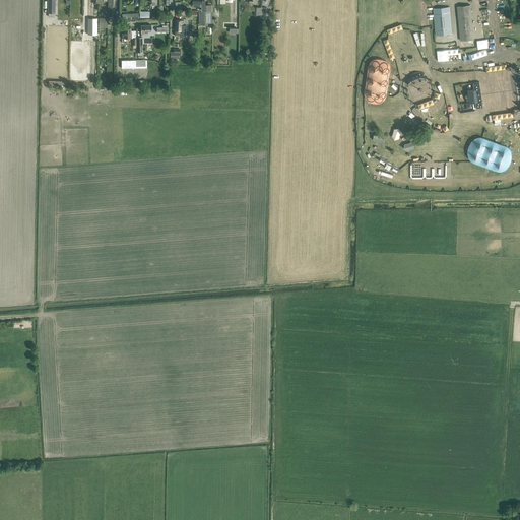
[(198,12),(199,17),(199,24),(207,24),(207,23),(211,23),(211,0),(202,0),(202,5),(202,11),(198,12)]
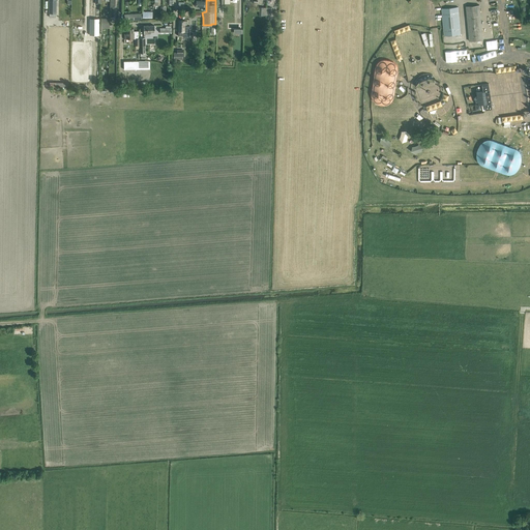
[(479,5),(466,6),(469,41),(483,39),(479,5)]
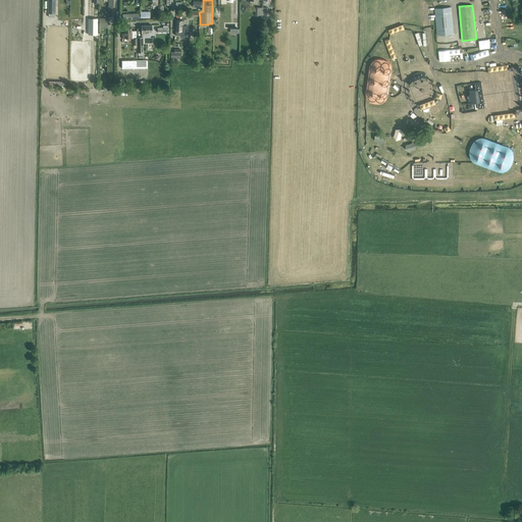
[(256,7),(255,14),(263,15),(263,7),(256,7)]
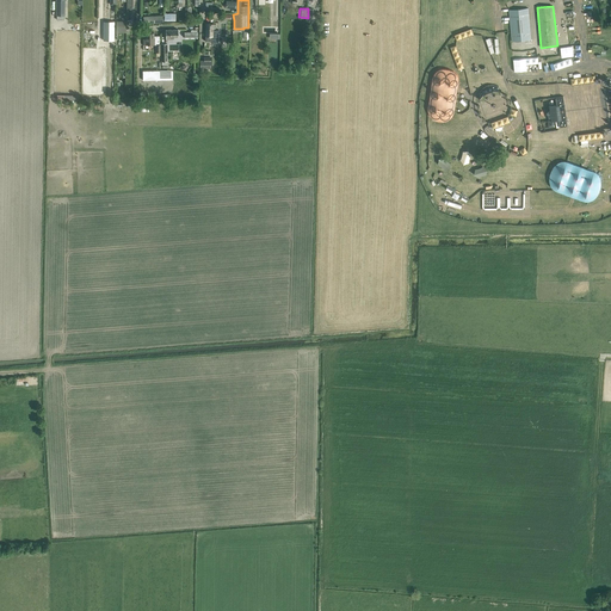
[(529,8),(508,10),(512,42),(531,39),(529,8)]
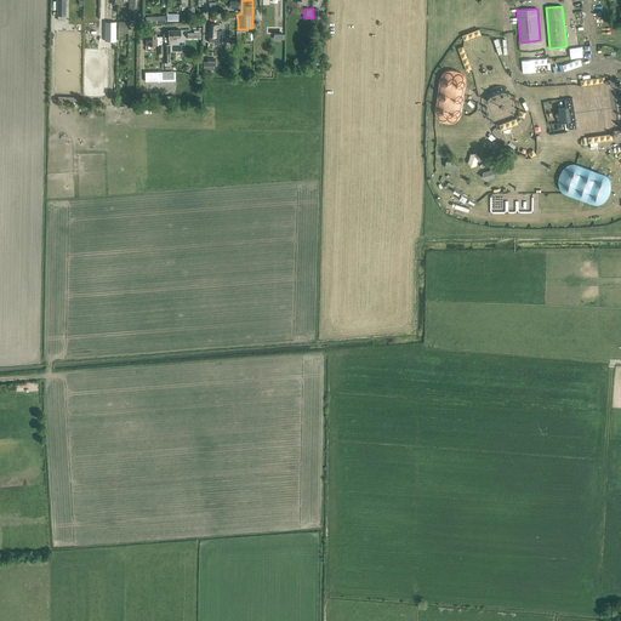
[(129,32),(129,22),(118,22),(118,32),(129,32)]
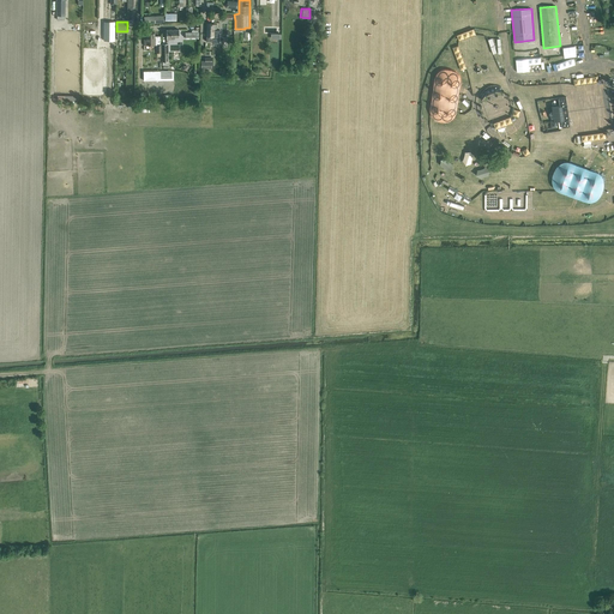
[(206,36),(206,41),(220,42),(220,30),(217,29),(217,24),(215,24),(214,24),(208,24),(206,36)]
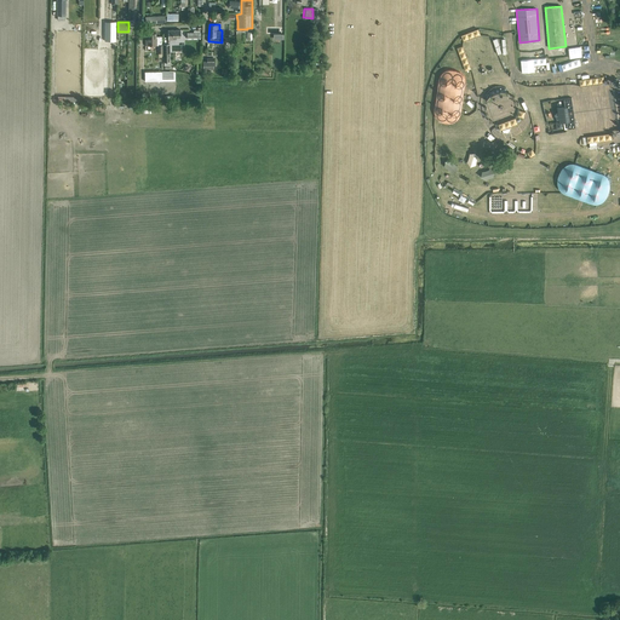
[(181,38),(181,36),(181,30),(168,30),(168,40),(177,40),(176,38),(181,38)]
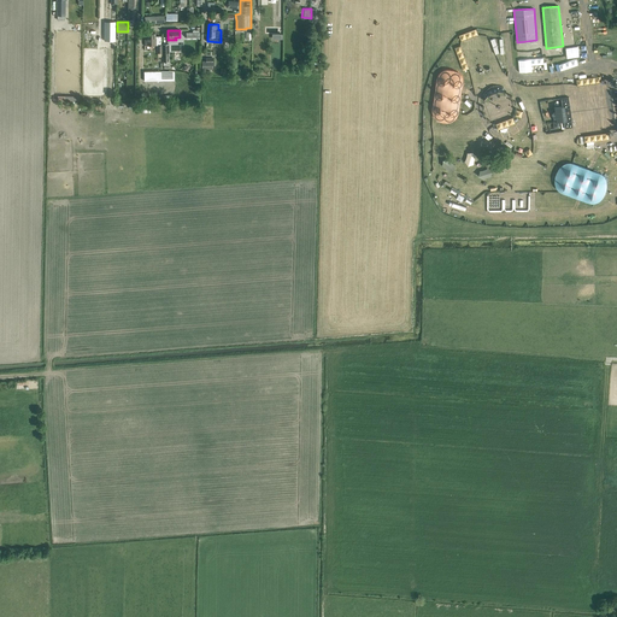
[(147,39),(145,40),(145,46),(156,45),(157,45),(157,53),(158,53),(163,53),(163,45),(160,45),(160,36),(156,36),(156,33),(147,33),(147,39)]
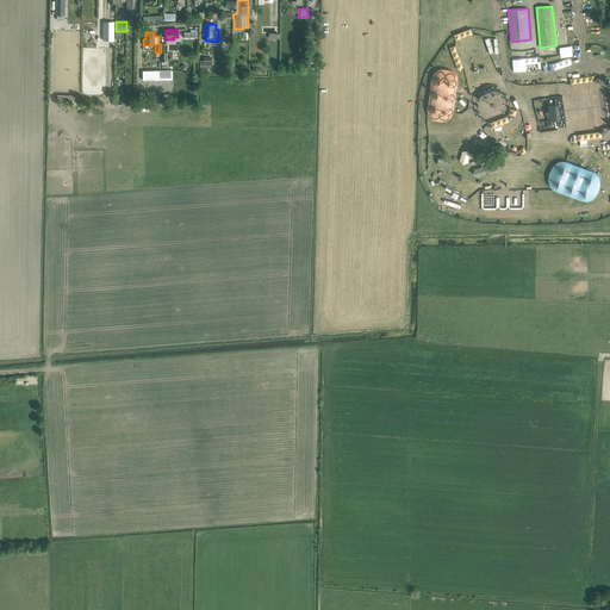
[(204,60),(200,60),(200,68),(211,68),(211,57),(204,57),(204,60)]
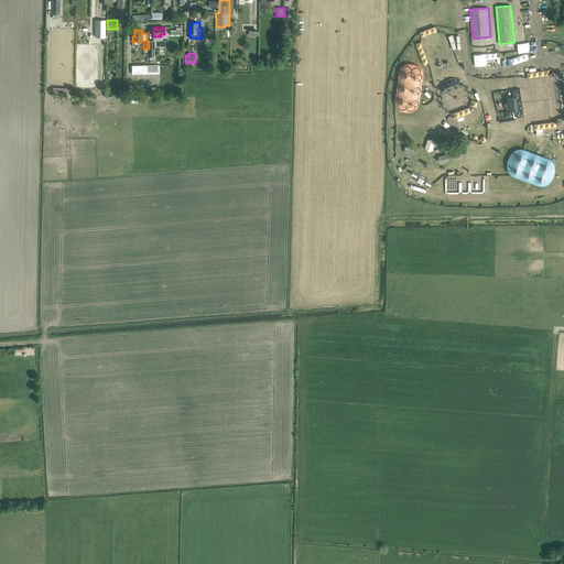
[(159,64),(132,65),(132,74),(160,74),(159,64)]
